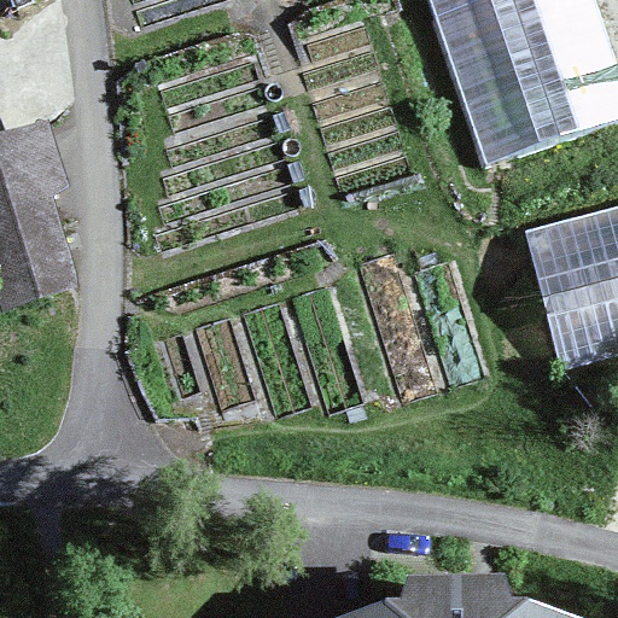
[(34,0),(0,0),(0,13),(35,3),(34,0)]
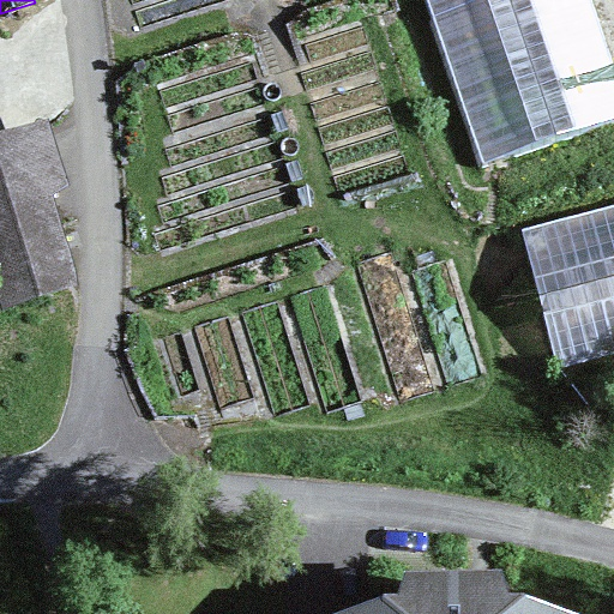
[(613,121),(613,72),(589,0),(423,0),(482,168),(613,121)]
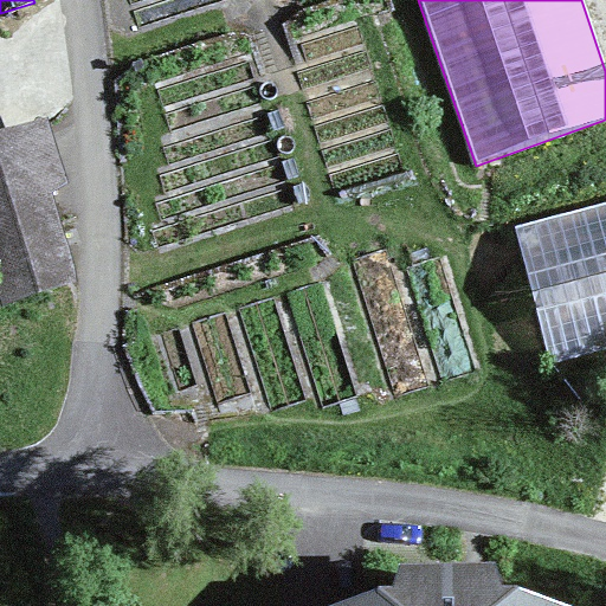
[(56,180),(40,131),(0,143),(0,277),(7,298),(68,279),(38,186),(56,180)]
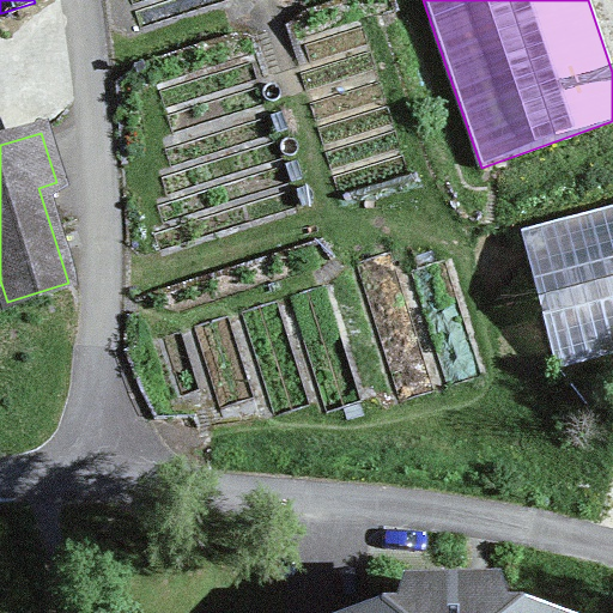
[(612,358),(612,204),(519,230),(557,374),(612,358)]
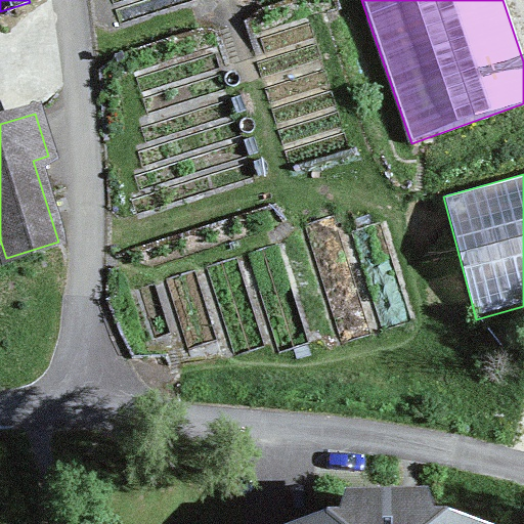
[(427,523),(423,507),(373,508),(372,523),(427,523)]
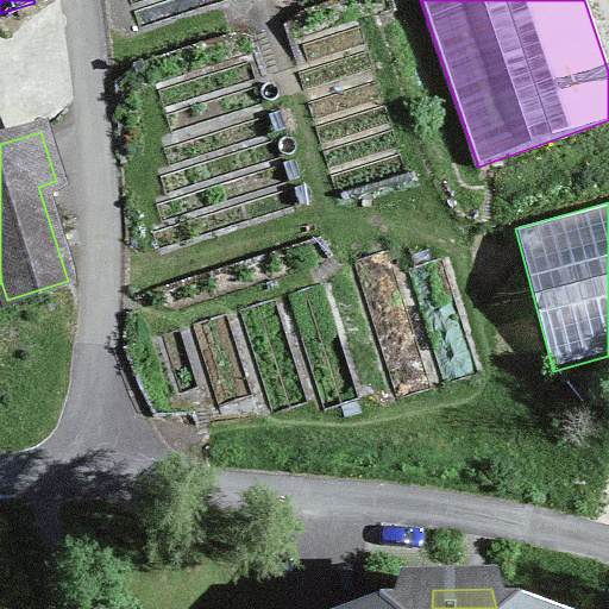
All buildings are outlined.
